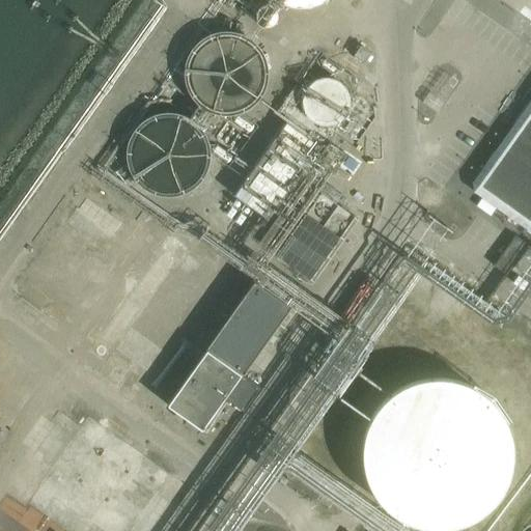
[(273,0),(274,0),(280,4),(286,7),(292,9),(300,9),(307,8),(313,6),(319,2),(322,0),(273,0)]
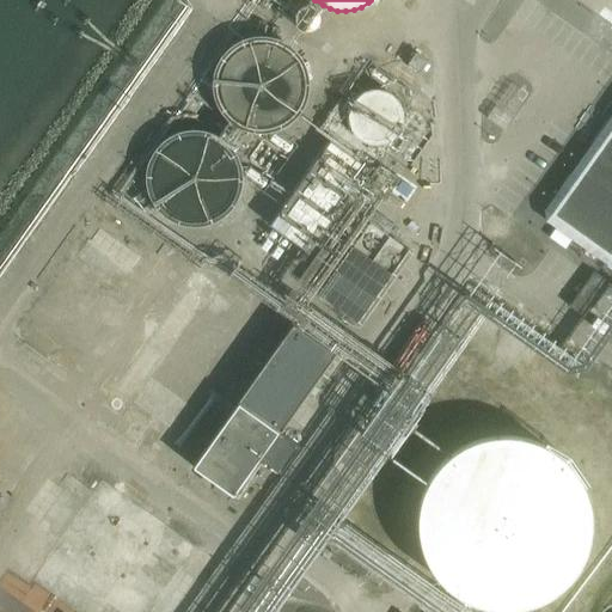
[(299,91),(300,83),(299,74),(297,66),(293,59),(288,53),(282,47),(275,43),(267,40),(258,38),(250,40),(242,41),(234,44),(227,49),(222,55),(218,62),(214,71),(213,78),(213,86),(214,95),(218,103),(222,109),(227,116),(234,121),(243,123),(250,126),(258,126),(267,124),(275,122),(282,118),(288,112),(293,106),(297,98),(299,91)]
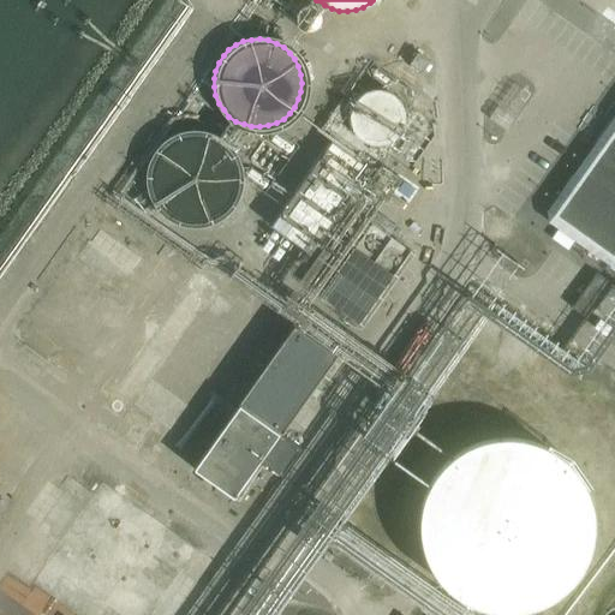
[(405,123),(406,117),(405,111),(402,106),(399,101),(394,99),(388,97),(382,97),(377,100),(372,103),(369,108),(368,114),(368,119),(369,125),(372,130),(376,133),(382,136),(388,136),(393,135),(399,132),(402,127),(405,123)]
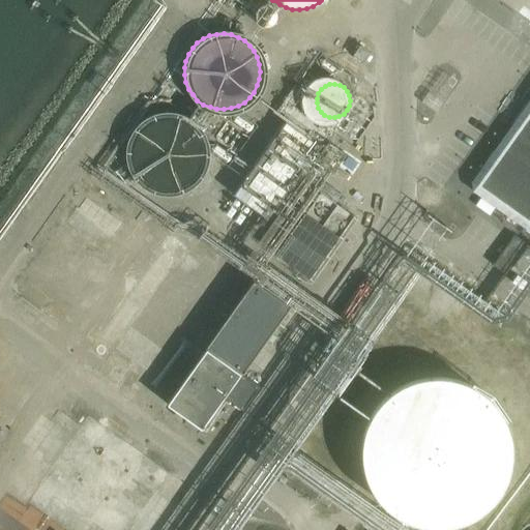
[(529,99),(472,182),(473,193),(529,232),(529,99)]
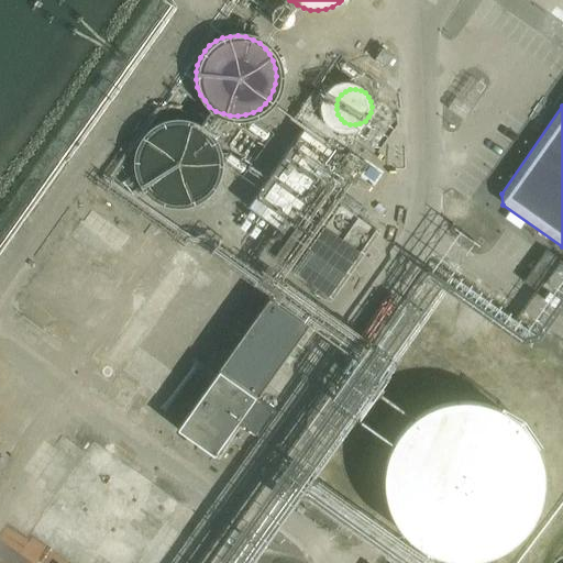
[(218,170),(219,163),(218,155),(216,147),(212,141),(208,135),(202,130),(196,127),(188,123),(180,122),(173,123),(165,124),(158,128),(152,132),(147,138),(143,144),(140,152),(139,159),(139,167),(140,174),(143,181),(147,188),(153,194),(158,198),(166,201),(173,202),(180,202),(188,202),(196,199),(202,196),(208,190),(212,185),(217,177),(218,170)]
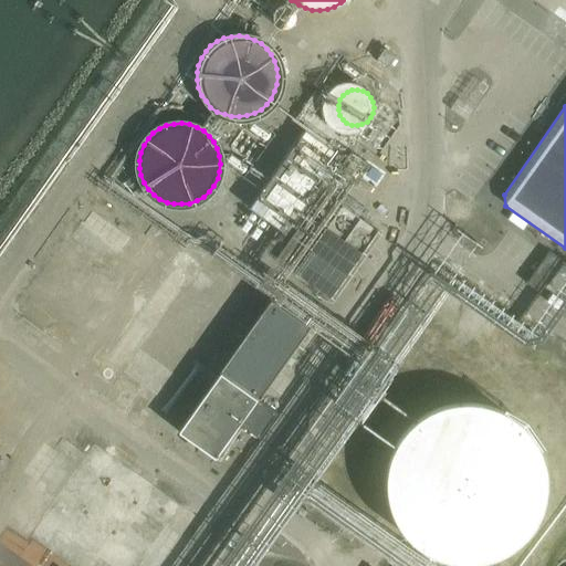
[(305,132),(250,208),(283,232),(338,155),(305,132)]
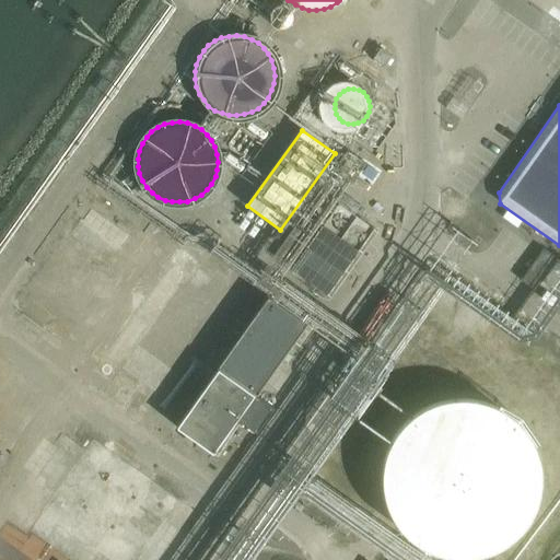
[(213,453),(305,323),(268,296),(176,427),(213,453)]
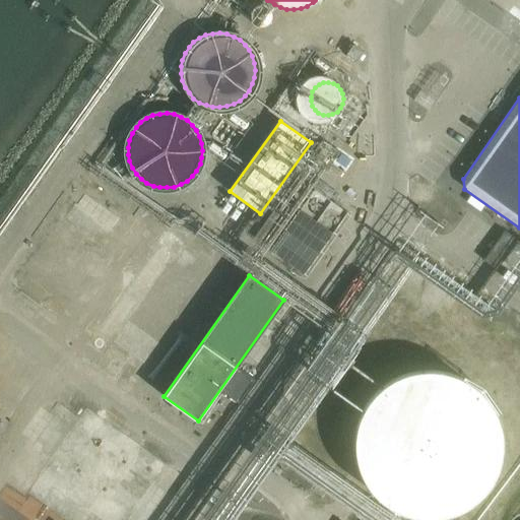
[(369,488),(400,509),(437,513),(472,499),(497,471),(505,435),(496,399),(471,371),(436,359),(399,363),(369,384),(351,417),(351,455),(369,488)]
